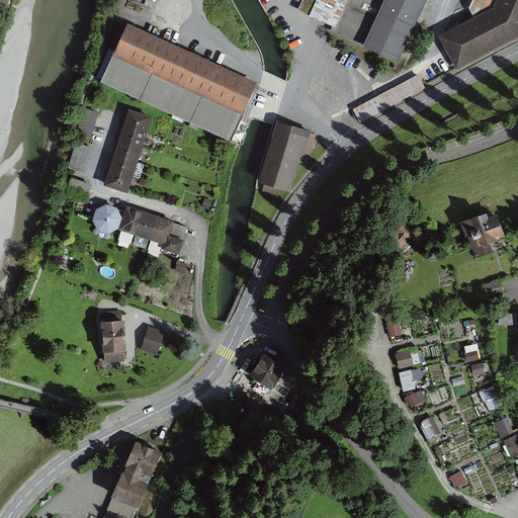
[(303,0),(296,13),(308,21),(317,0),(303,0)]
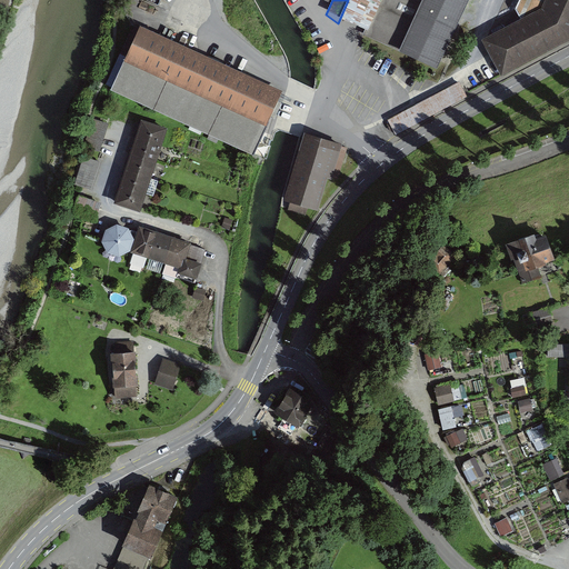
[(348,0),(338,23),(438,68),(462,16),(468,0),(348,0)]
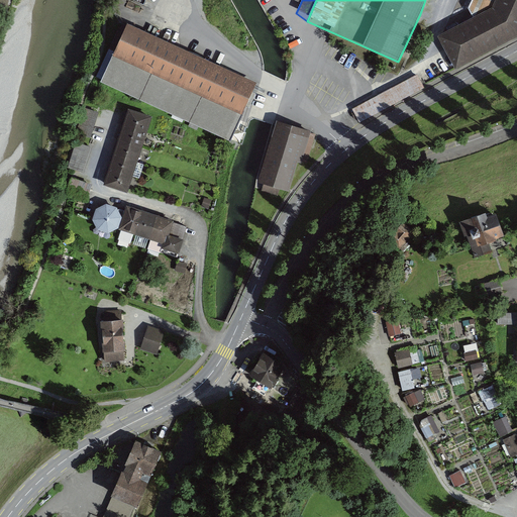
[(475,21),(439,39),(456,71),(516,38),(516,0),(474,0),(469,11),(475,21)]
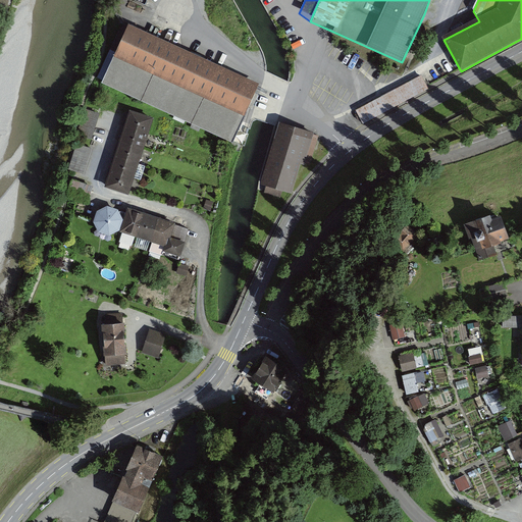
[(222,70),(123,28),(98,85),(232,144),(260,82),(223,66),(222,70)]
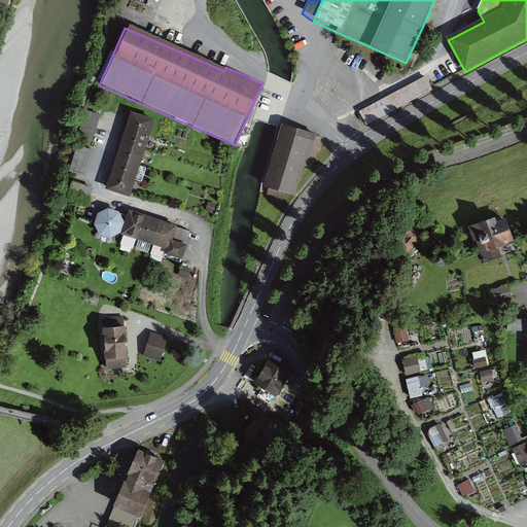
[(425,77),(359,112),(367,127),(433,91),(425,77)]
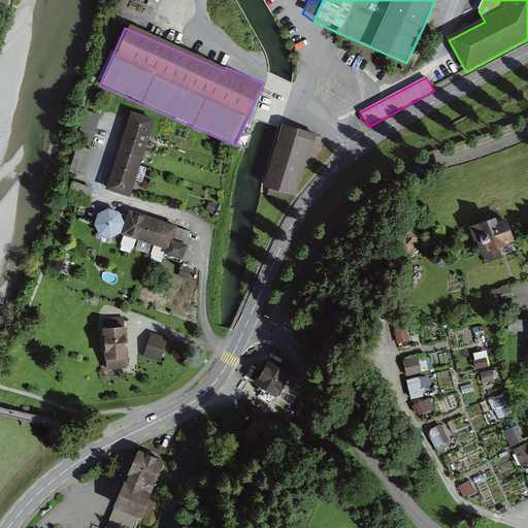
[(100,117),(86,111),(77,137),(92,142),(100,117)]
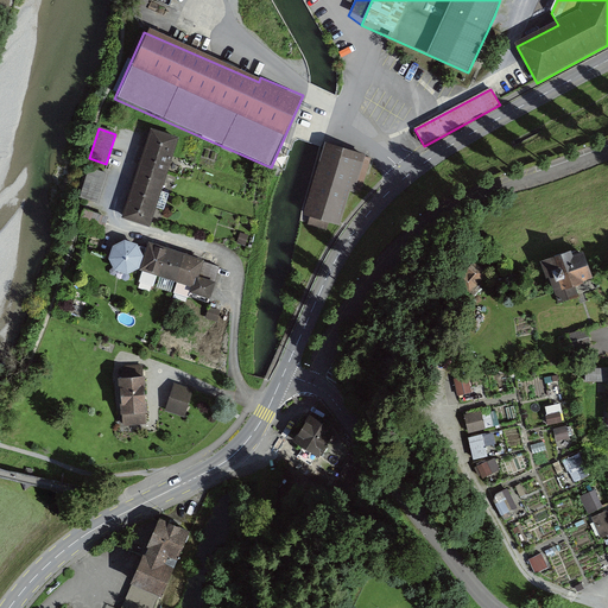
[(175,140),(147,132),(120,215),(147,223),(175,140)]
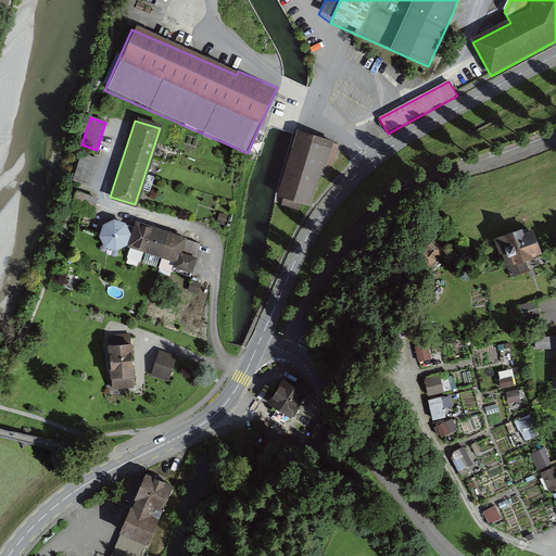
[(338,147),(297,134),(276,194),(310,205),(320,173),(328,175),(338,147)]
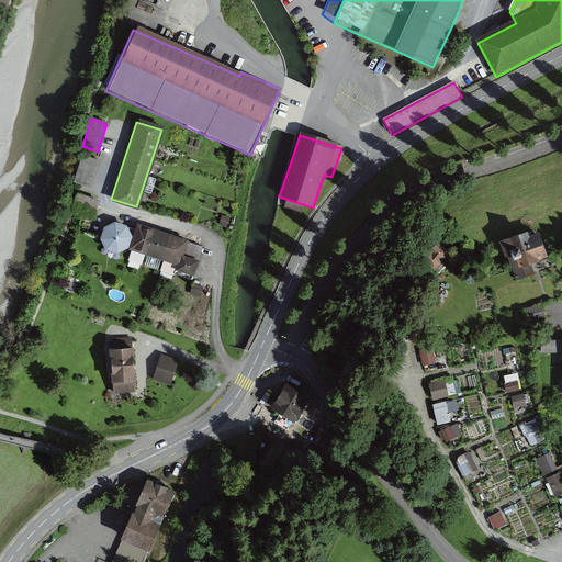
[(99,163),(82,157),(74,186),(91,190),(99,163)]
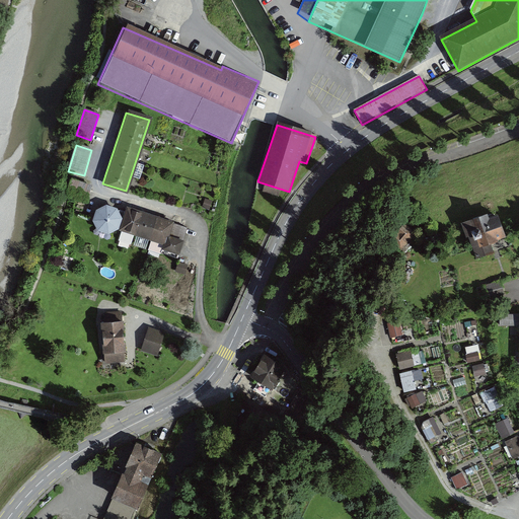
[(136,175),(141,178),(146,164),(141,162),(136,175)]
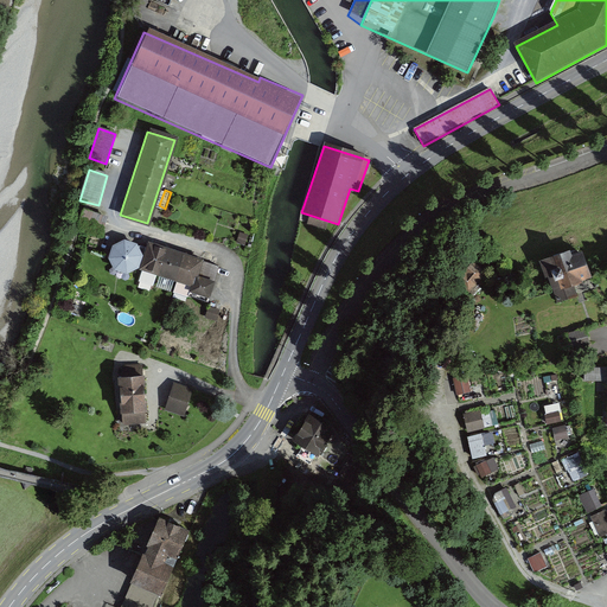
[(138,248),(125,244),(113,249),(109,262),(115,274),(127,278),(139,272),(144,259),(138,248)]
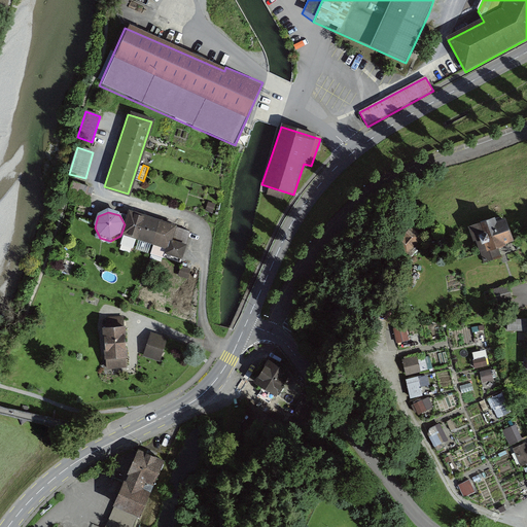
[(190,232),(131,212),(123,237),(168,251),(166,256),(181,261),(190,232)]
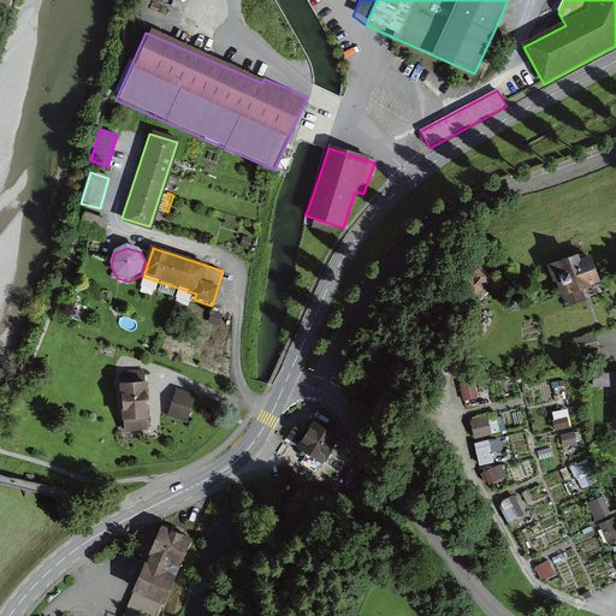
[(574,253),(544,262),(549,279),(555,277),(564,306),(584,300),(579,288),(597,283),(587,254),(575,259),(574,253)]
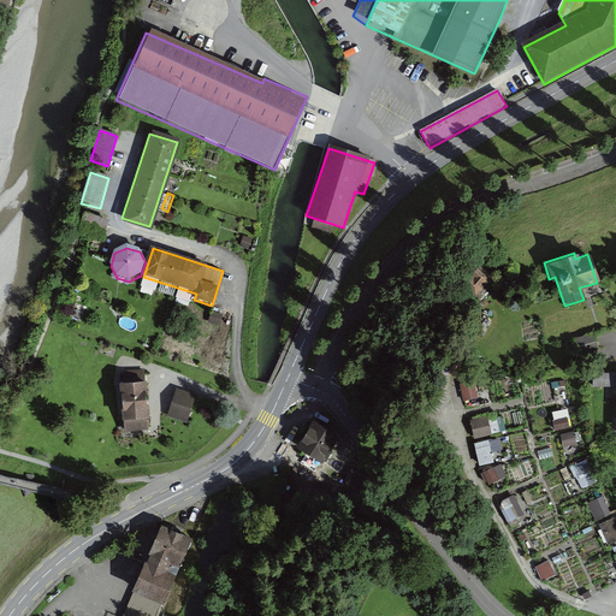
[(588,335),(570,339),(574,353),(592,348),(588,335)]
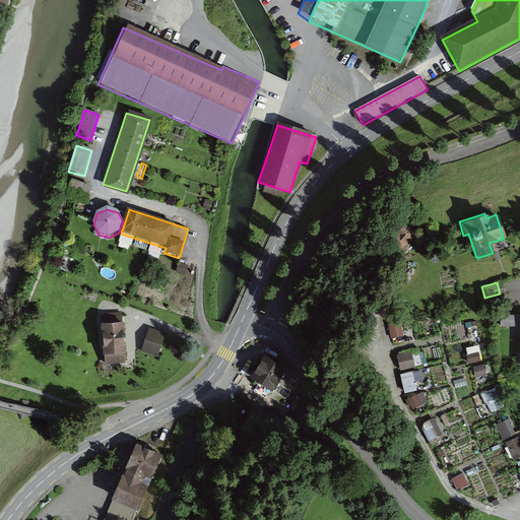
[(519,313),(500,313),(500,326),(518,326),(516,366),(519,366),(519,313)]
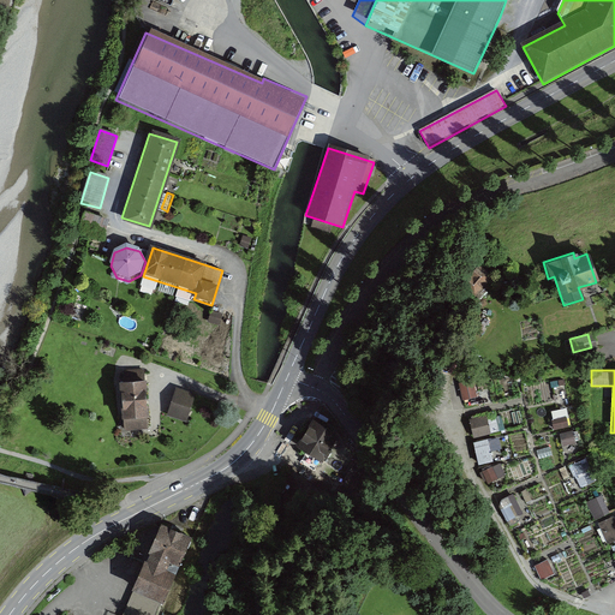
[(147,376),(119,378),(124,427),(150,424),(147,376)]
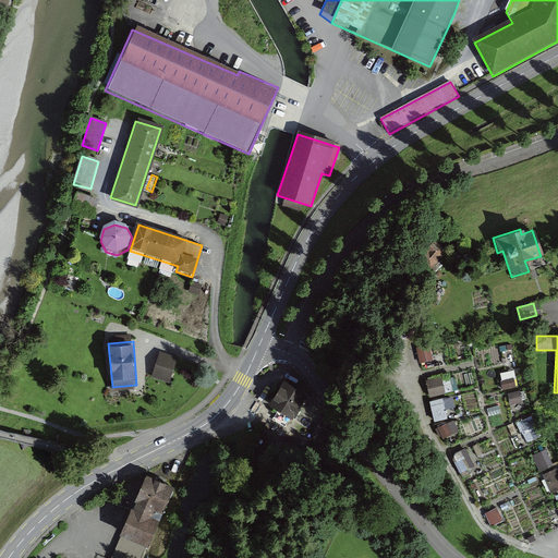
[(419,347),(422,363),(435,361),(432,344),(419,347)]
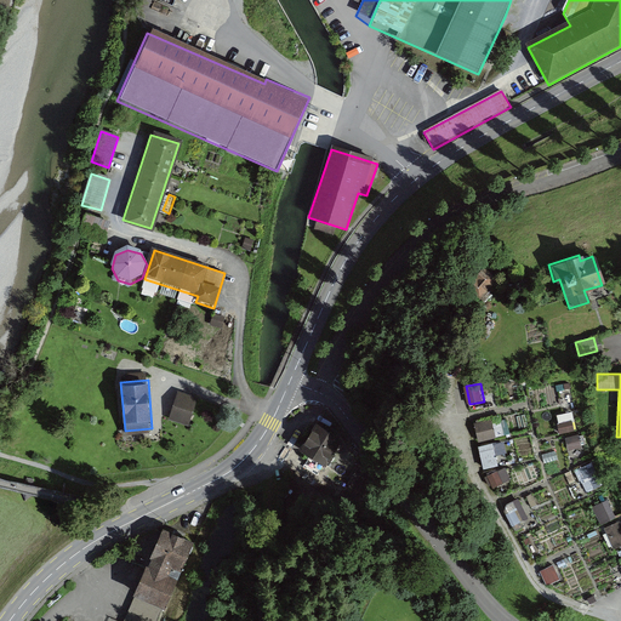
[(198,400),(178,394),(170,416),(191,423),(198,400)]
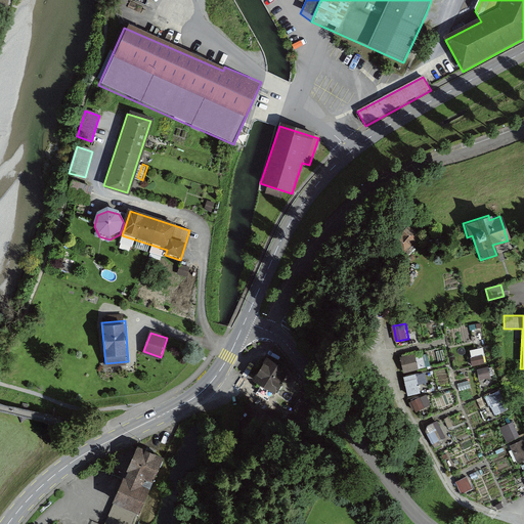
[(471,349),(474,364),(487,362),(484,347),(471,349)]
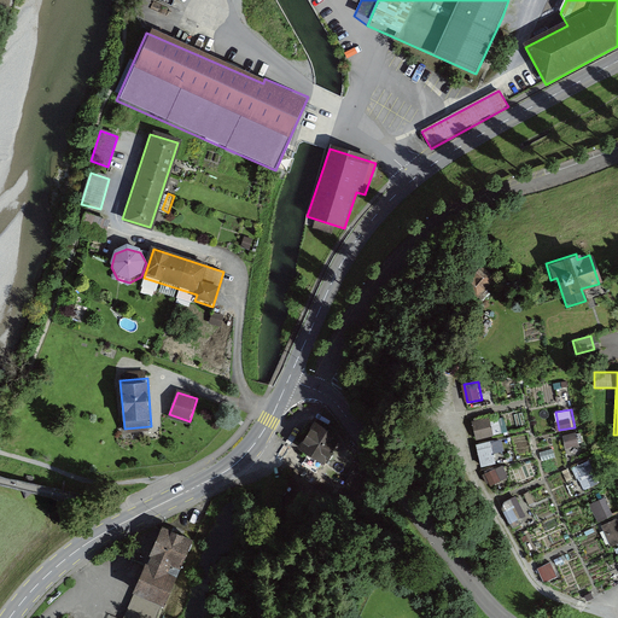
[(478,439),(495,435),(490,415),(473,420),(478,439)]
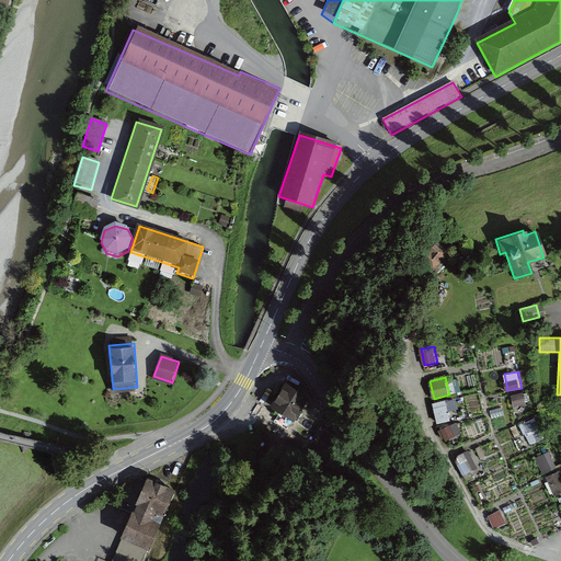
[(447,380),(450,393),(457,392),(454,379),(447,380)]
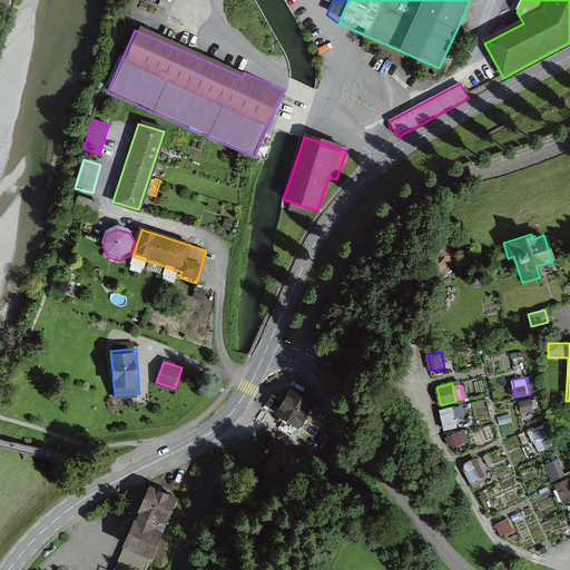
[(312,403),(291,391),(277,413),(300,425),(312,403)]
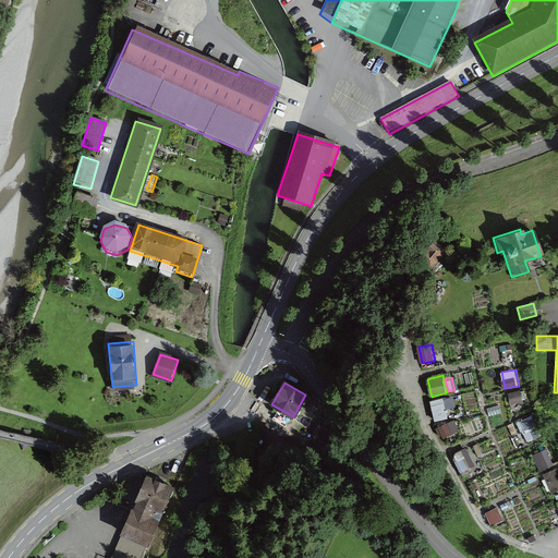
[(522,401),(521,390),(510,392),(511,403),(522,401)]
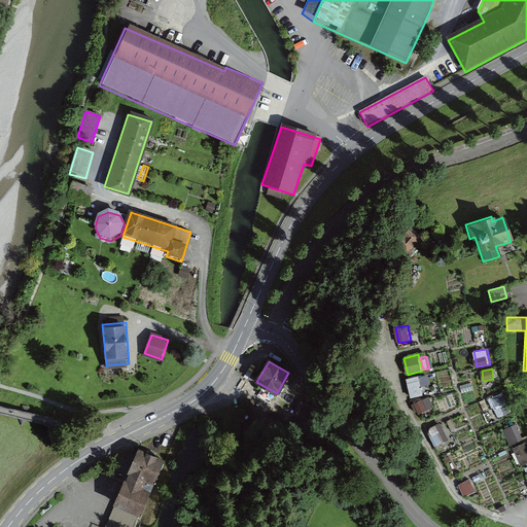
[(422,386),(431,384),(429,374),(408,379),(412,398),(424,395),(422,386)]
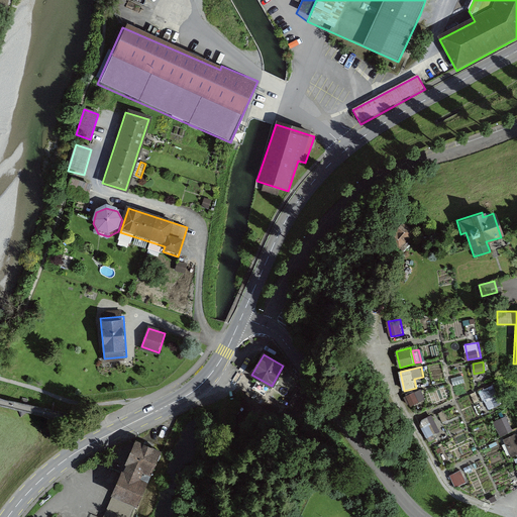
[(488,408),(503,403),(496,384),(481,389),(488,408)]
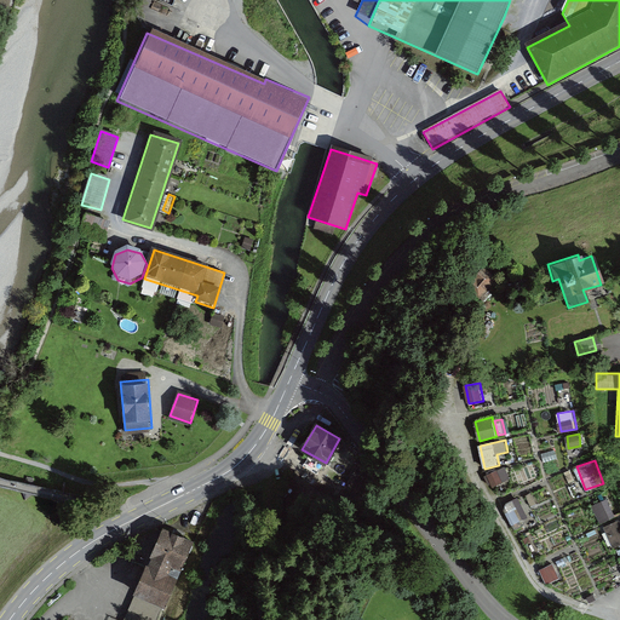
[(499,469),(488,475),(495,488),(506,482),(499,469)]
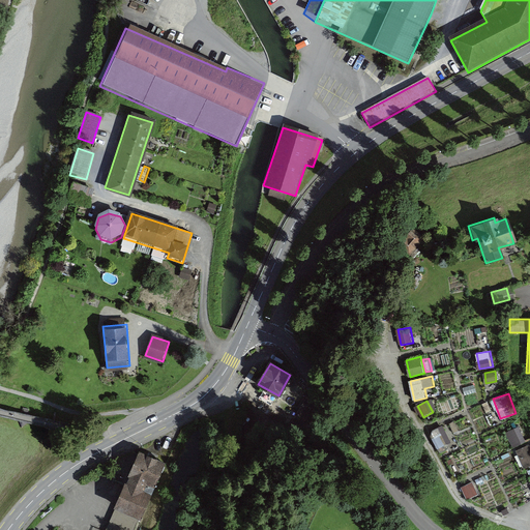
[(524,467),(529,463),(529,445),(521,425),(507,431),(524,467)]
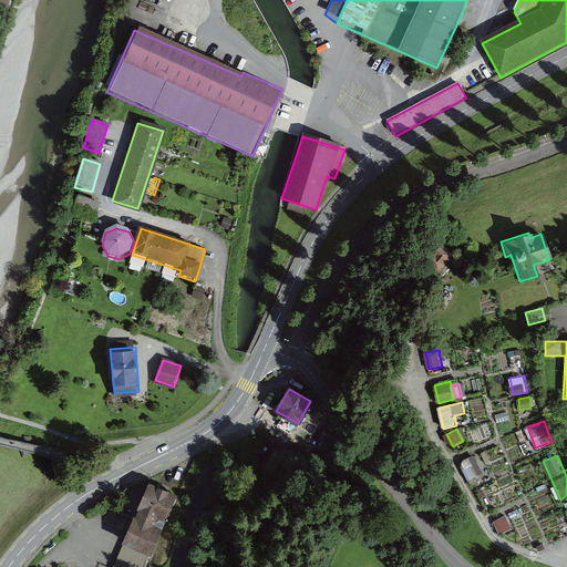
[(466,477),(483,475),(480,456),(464,459),(466,477)]
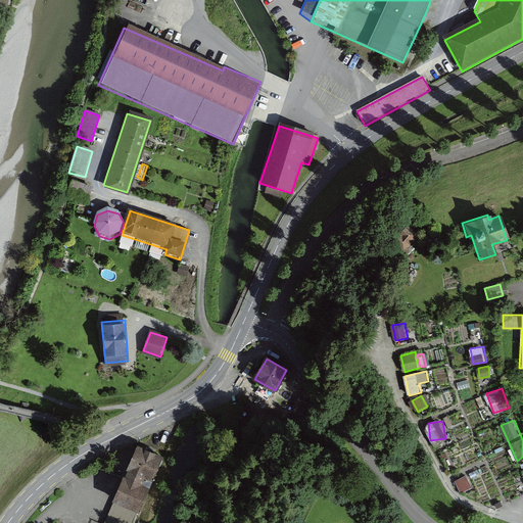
[(132,444),(108,498),(139,512),(162,458),(132,444)]
